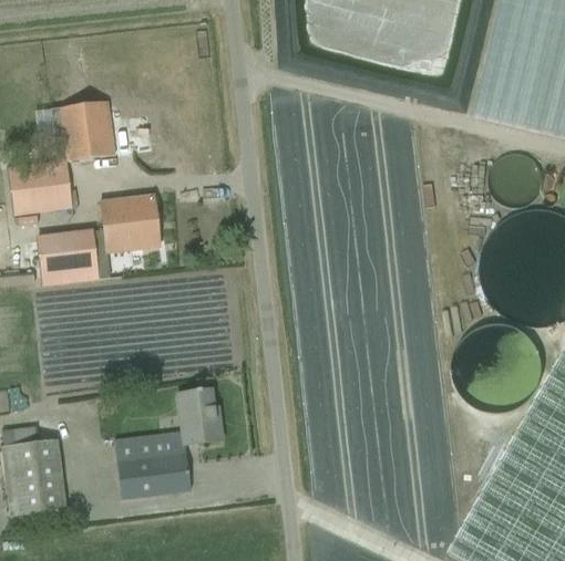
[(310,0),(311,32),(359,45),(359,18),(376,11),(386,10),(384,0),(310,0)]
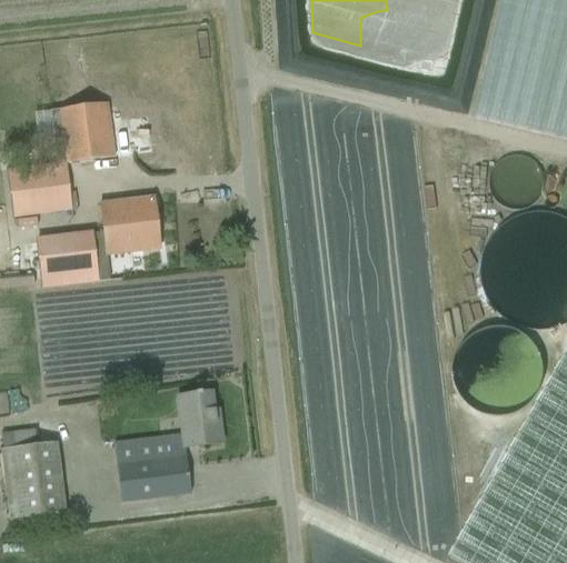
[(501,0),(475,114),(566,137),(566,0),(501,0)]
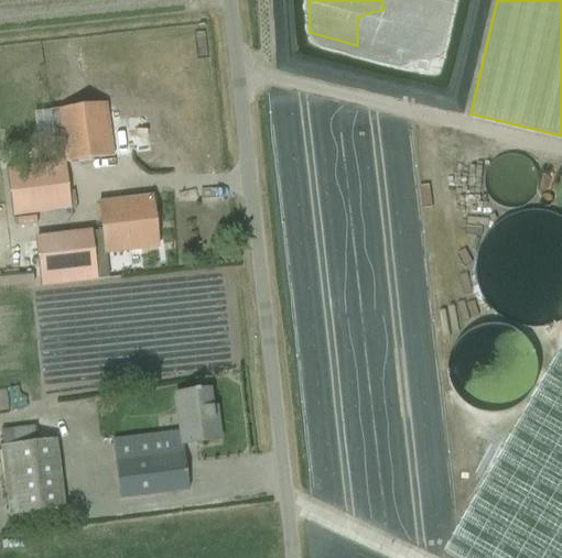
[(14,212),(51,207),(73,205),(67,159),(115,153),(108,98),(52,106),(58,159),(9,165),(14,212)]
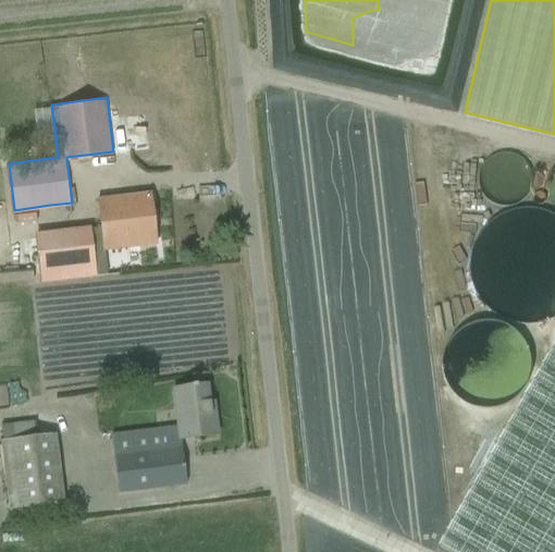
[(105,247),(158,241),(151,191),(98,197),(105,247)]
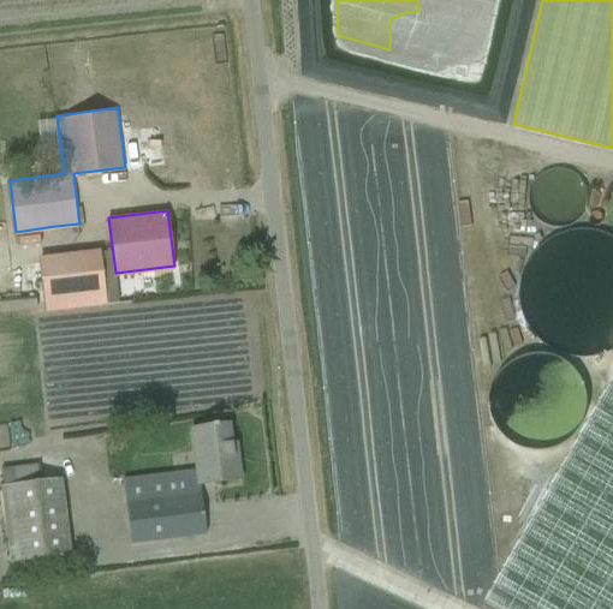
[(22,244),(42,242),(40,231),(21,233),(22,244)]
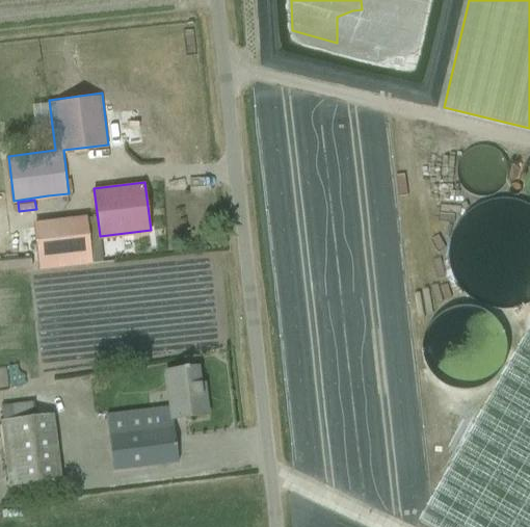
[(94,262),(87,214),(34,220),(41,268),(94,262)]
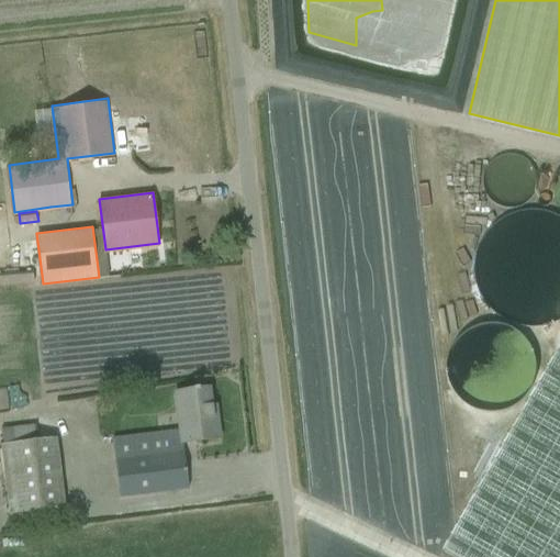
[(533,265),(540,265),(540,290),(559,288),(559,233),(558,233),(558,242),(532,243),(533,265)]
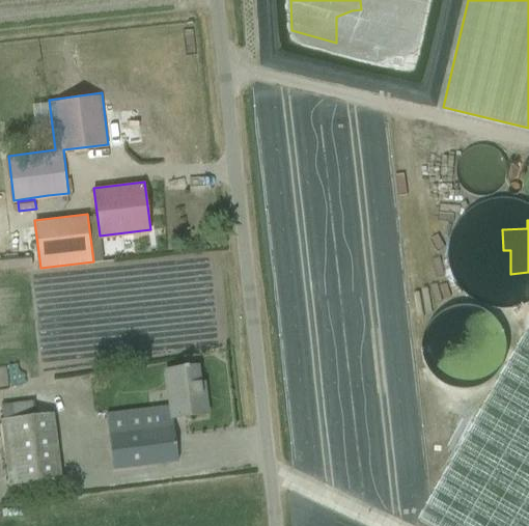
[(438,525),(528,525),(528,328),(420,516),(438,525)]
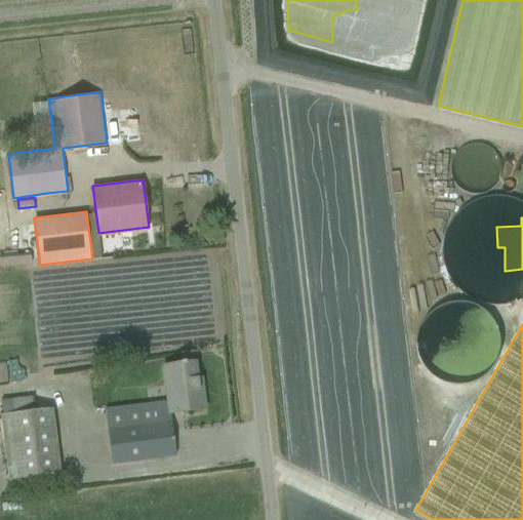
[(115,462),(156,455),(176,453),(171,410),(205,406),(203,388),(199,388),(196,360),(187,361),(187,359),(183,359),(183,361),(175,362),(164,364),(168,398),(108,406),(115,462)]
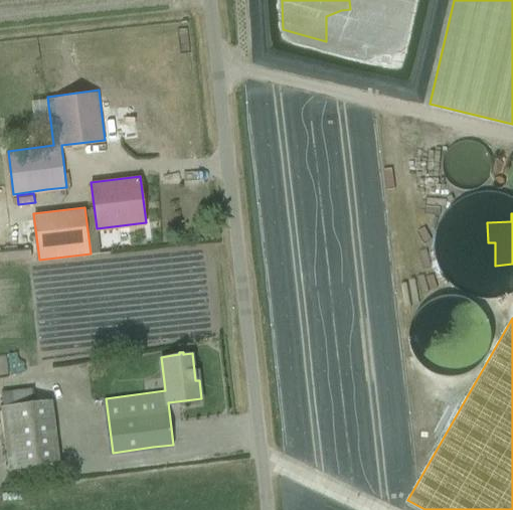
[(52,398),(2,404),(10,469),(60,462),(52,398)]
